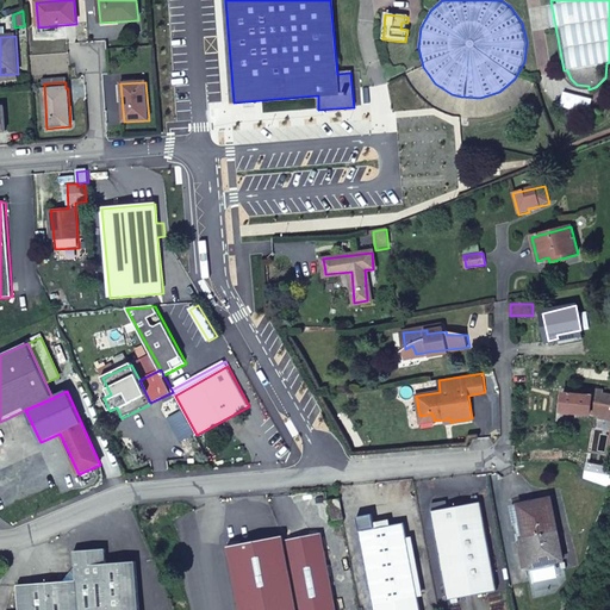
[(598,419),(609,419),(609,394),(603,394),(602,398),(564,393),(562,412),(599,417),(598,419)]
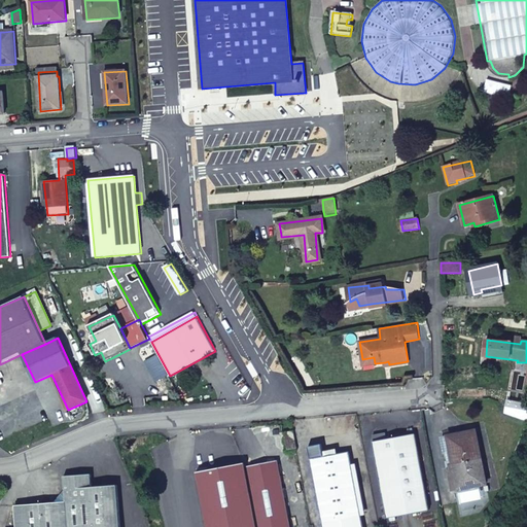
[(363,365),(375,363),(374,357),(362,359),(363,365)]
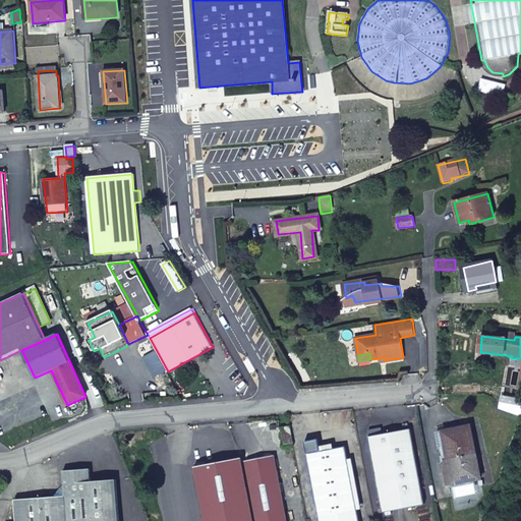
[(370,438),(369,438),(383,513),(424,505),(410,430),(380,436),(378,418),(367,420),(370,438)]
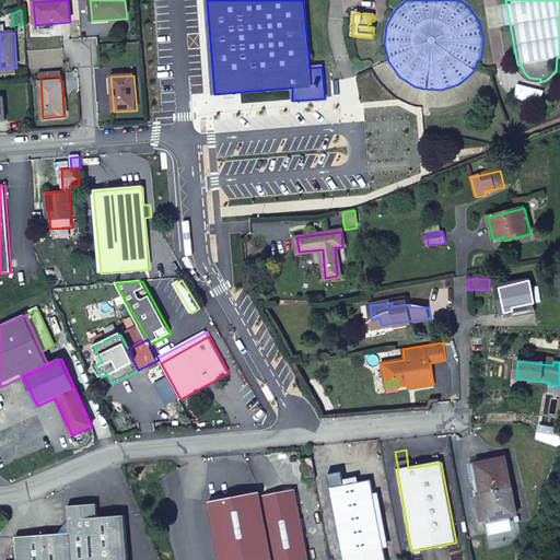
[(474,465),(485,521),(517,514),(505,459),(474,465)]
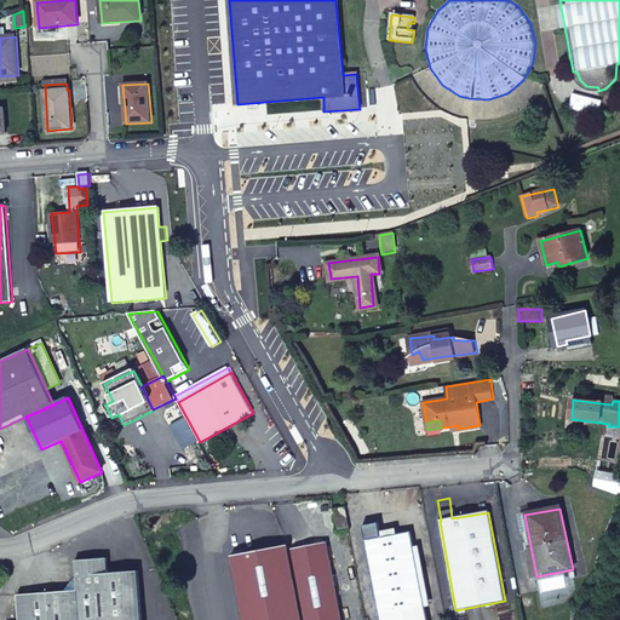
[(350,527),(346,510),(336,511),(339,529),(350,527)]
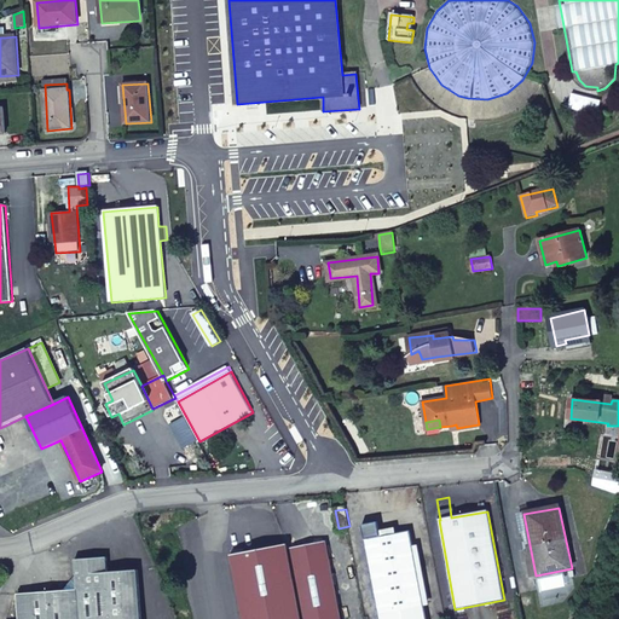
[(427,618),(426,606),(412,531),(364,541),(379,618),(427,618)]
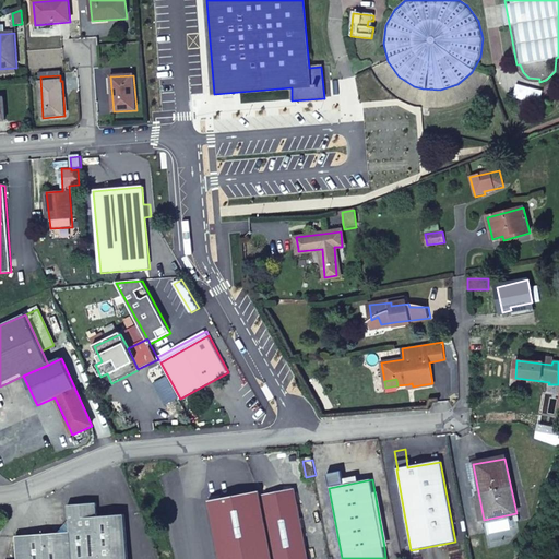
[(209,502),(219,558),(307,558),(295,489),(261,496),(260,492),(209,502)]
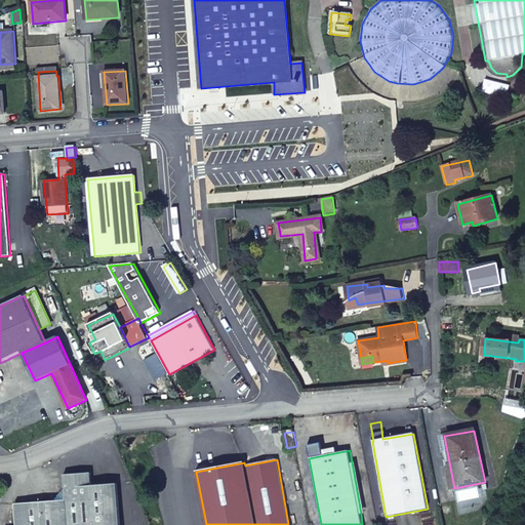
[(92,473),(66,474),(67,488),(69,524),(121,524),(118,483),(93,485),(92,473)]
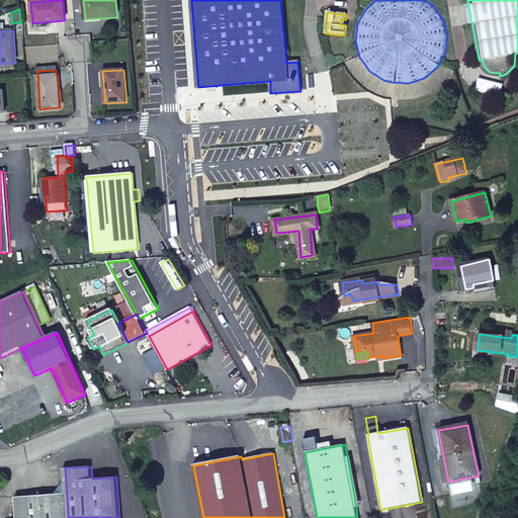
[(68,517),(66,482),(55,494),(14,498),(15,517),(68,517)]
